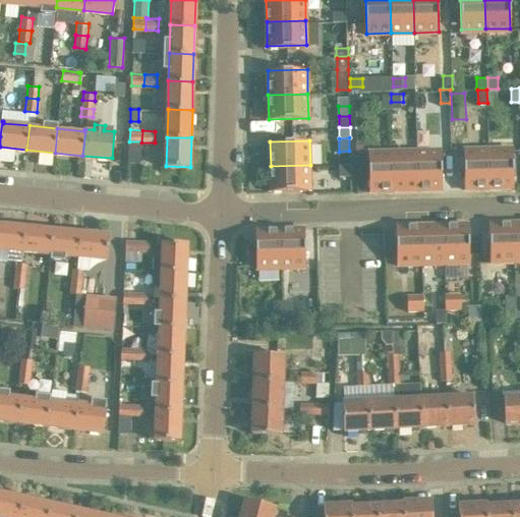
[(140,162),(141,141),(129,141),(128,161),(140,162)]
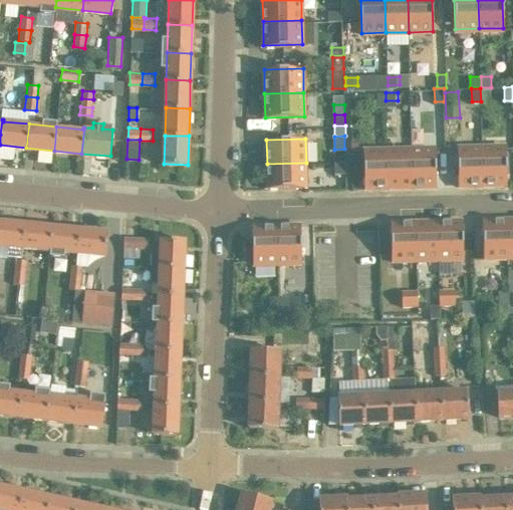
[(482,146),(483,184),(507,184),(506,145),(482,146)]
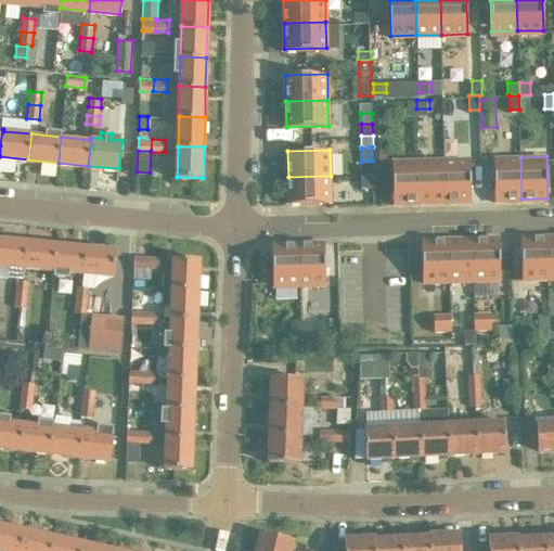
[(471,200),(469,157),(443,158),(445,201),(471,200)]
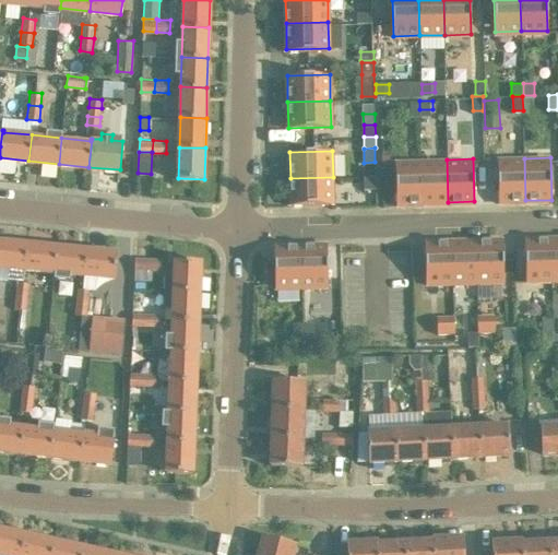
[(525,200),(524,158),(498,158),(499,201),(525,200)]
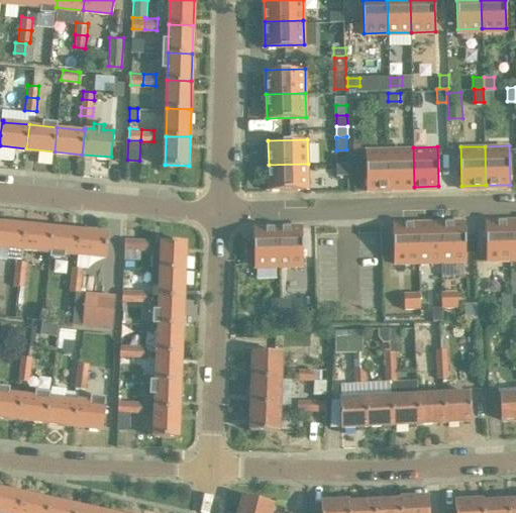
[(414,187),(413,147),(390,148),(391,188),(414,187)]
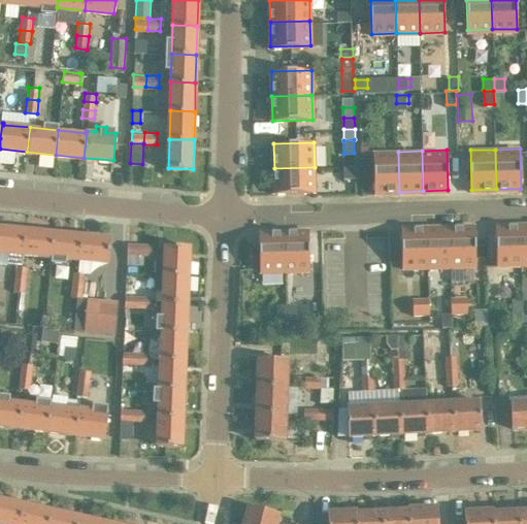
[(398,152),(373,153),(374,193),(399,192),(398,152)]
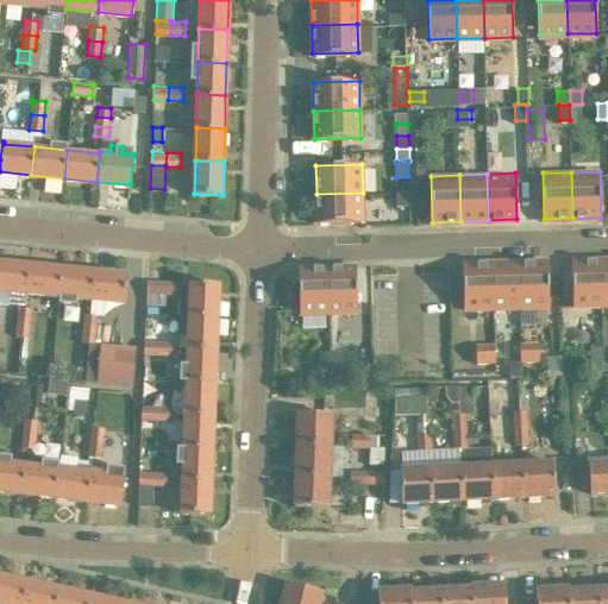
[(396,203),(411,203),(409,190),(396,190),(396,203)]
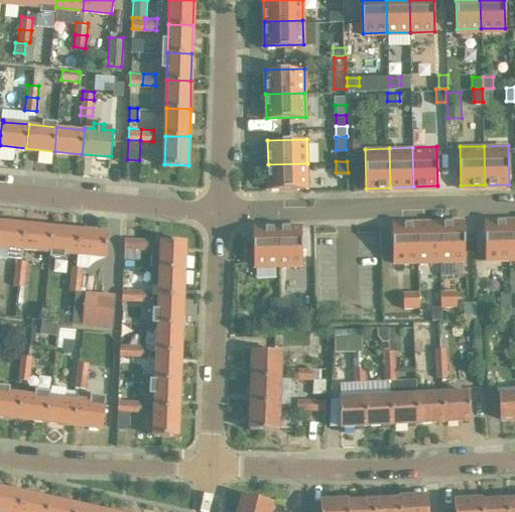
[(307,187),(307,163),(268,164),(268,188),(307,187)]
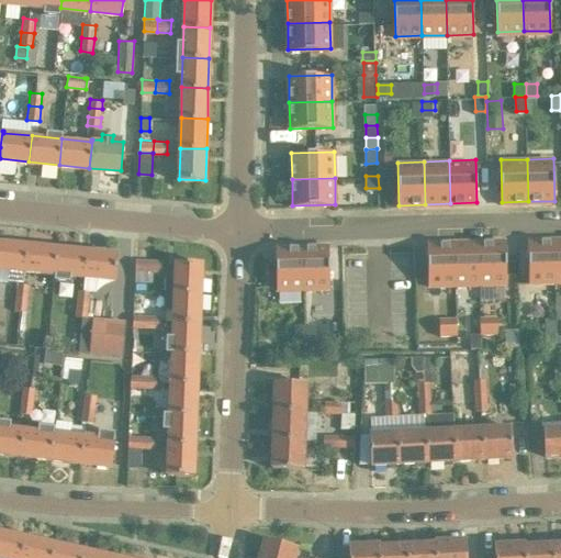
[(556,281),(554,238),(528,240),(529,281),(556,281)]
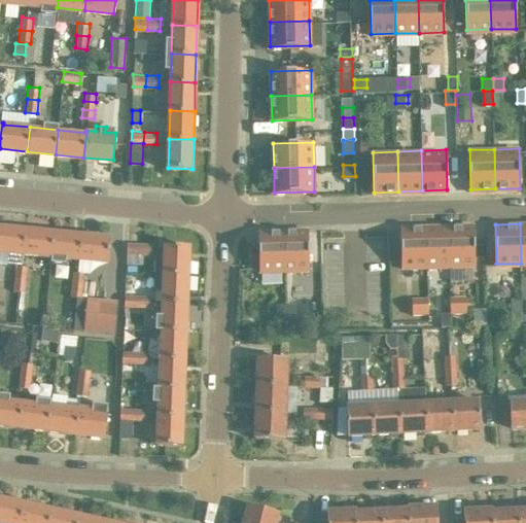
[(0,224),(0,250),(23,252),(26,228),(0,224)]
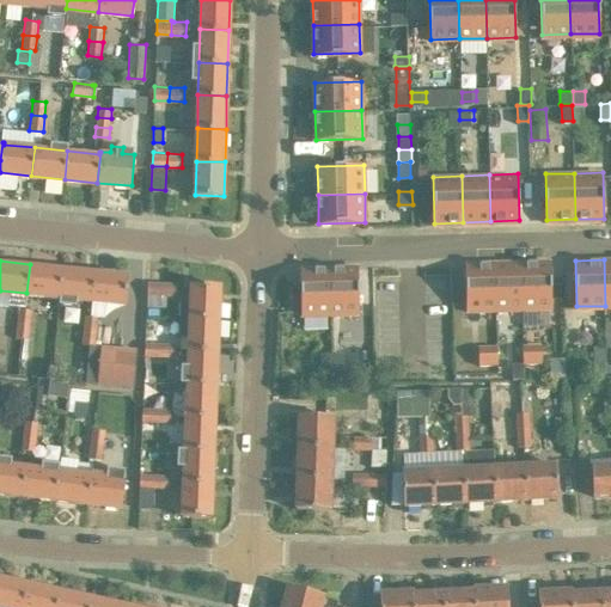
[(523,307),(521,261),(494,262),(495,308),(523,307)]
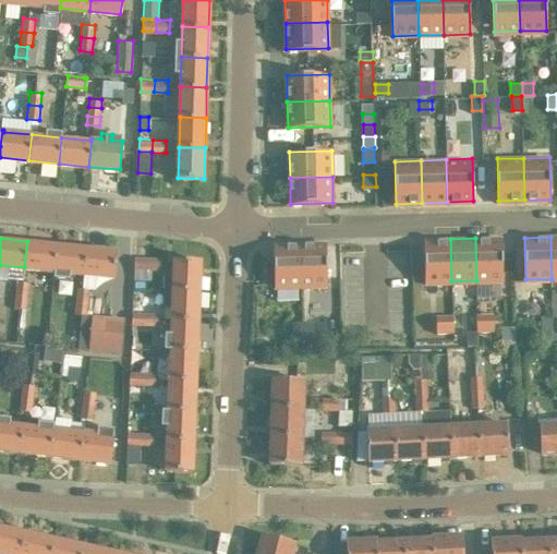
[(503,280),(501,238),(475,238),(476,280),(503,280)]
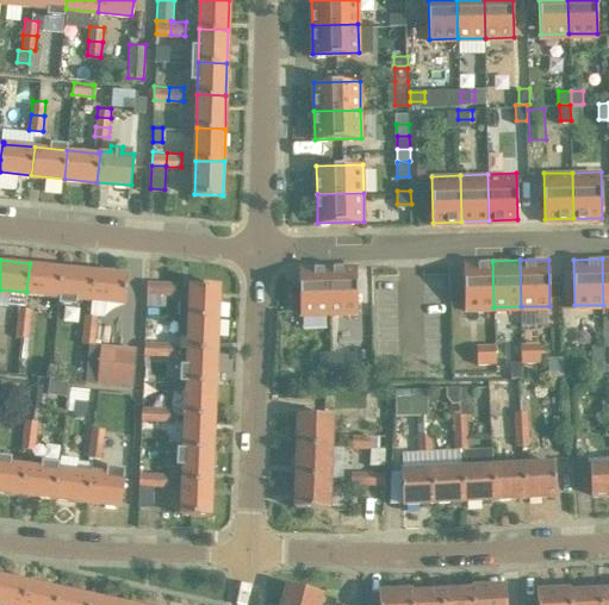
[(492,261),(464,262),(465,309),(493,307),(492,261)]
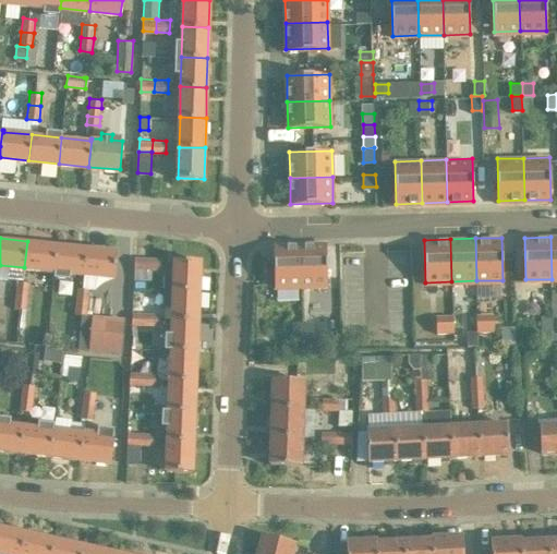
[(27,241),(24,267),(55,271),(57,244),(27,241)]
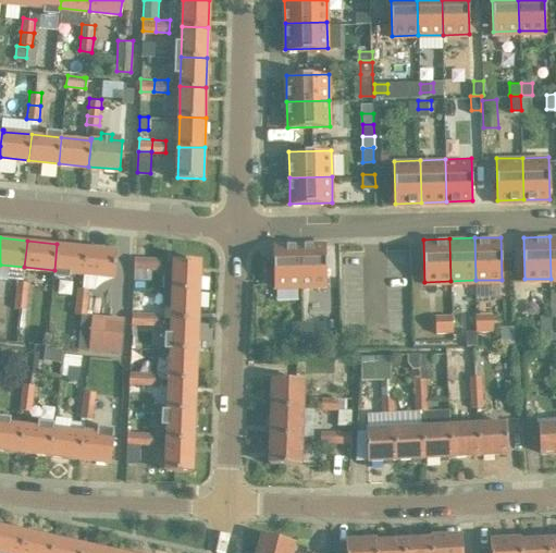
[(324,242),(298,243),(300,285),(326,284),(324,242)]
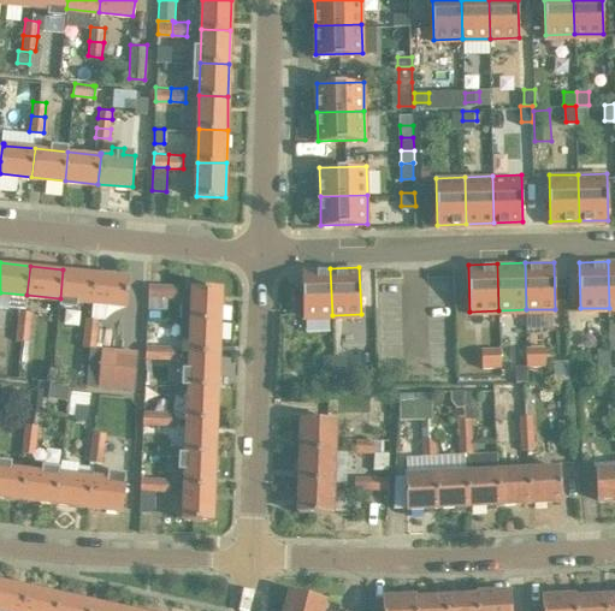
[(330,268),(301,268),(303,315),(332,315),(330,268)]
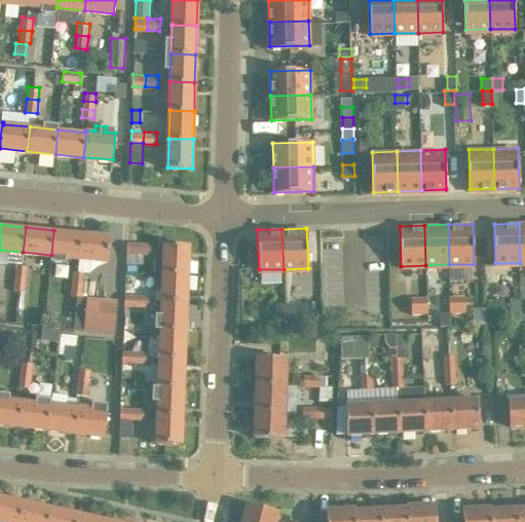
[(53,230),(51,255),(79,258),(82,233),(53,230)]
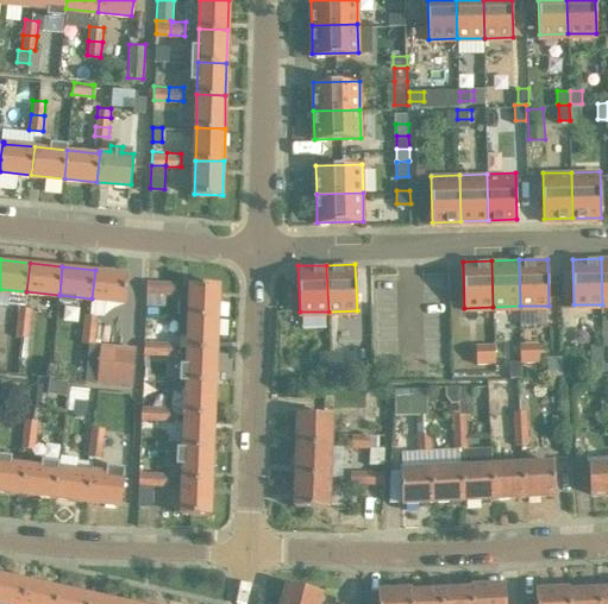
[(95,270),(92,299),(126,302),(129,274),(95,270)]
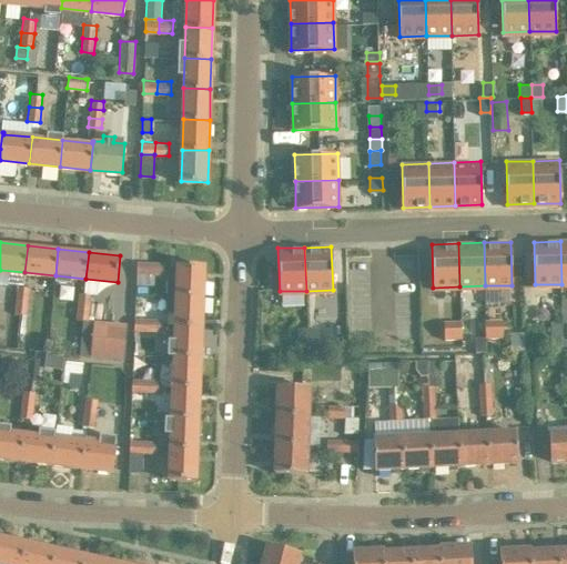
[(154,283),(154,273),(163,274),(164,261),(137,260),(137,273),(137,283),(154,283)]
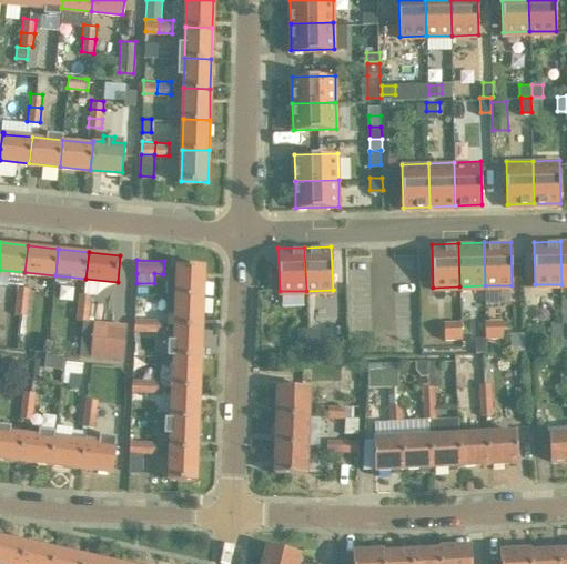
[(166,293),(203,295),(204,263),(178,262),(176,277),(166,275),(166,293)]
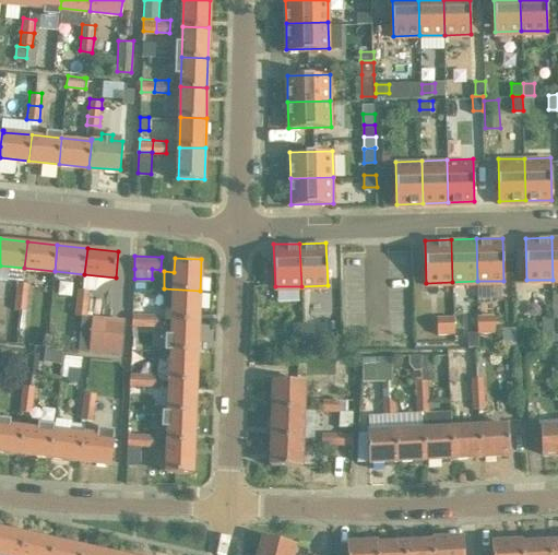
[(28,296),(30,282),(18,281),(15,294),(28,296)]
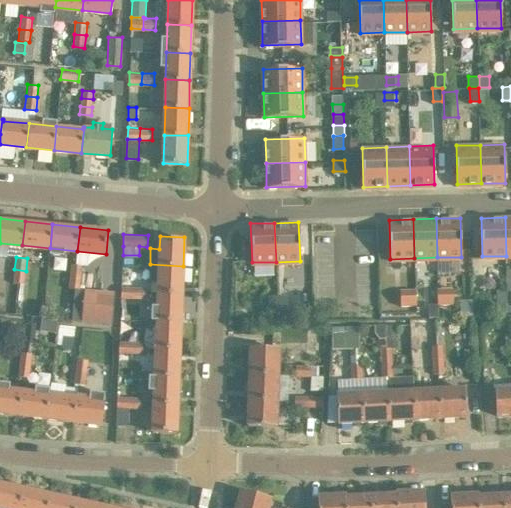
[(81,276),(82,264),(71,263),(69,275),(81,276)]
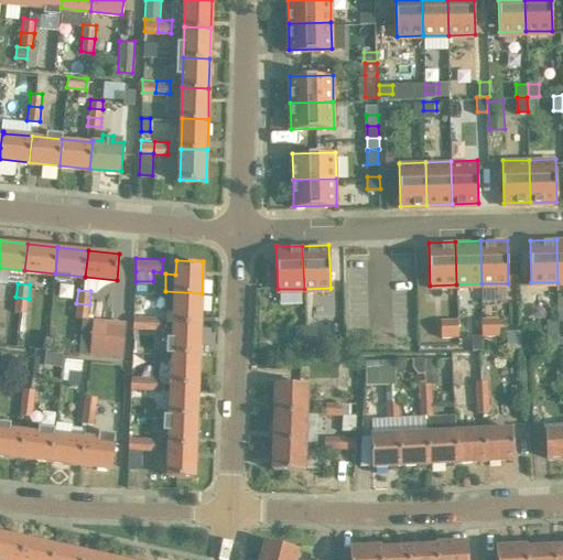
[(202,293),(165,291),(164,309),(174,309),(174,322),(201,323),(202,293)]
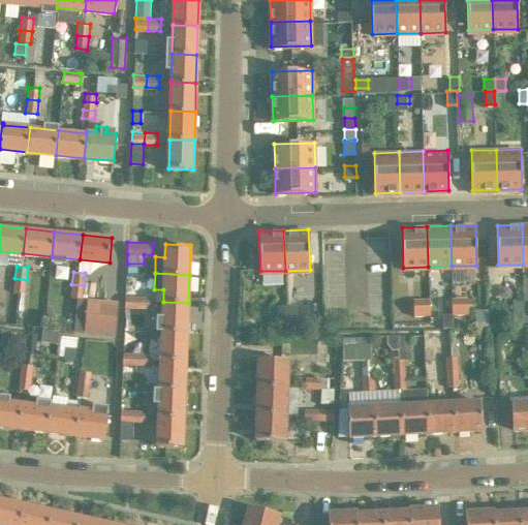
[(25,292),(27,280),(14,278),(13,291),(25,292)]
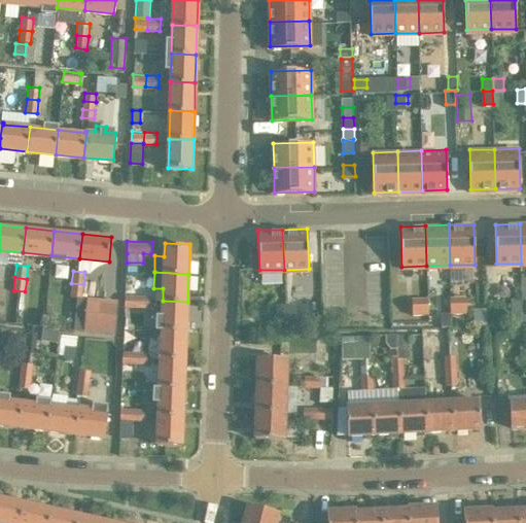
[(81,297),(83,284),(71,283),(70,295),(81,297)]
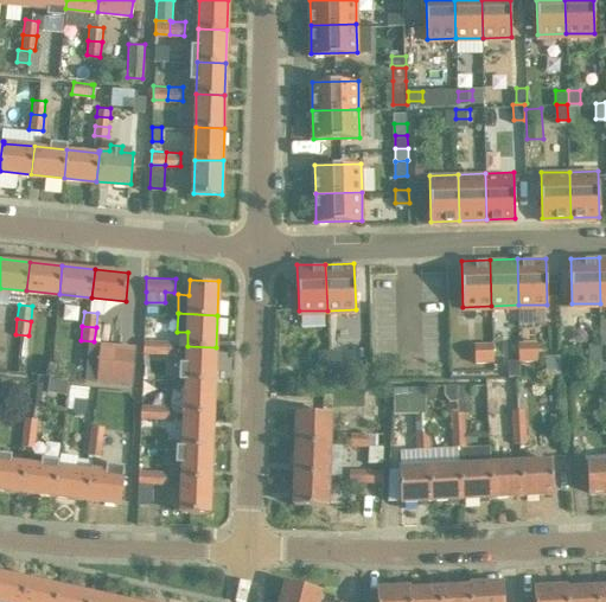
[(158,352),(159,338),(144,338),(144,351),(158,352)]
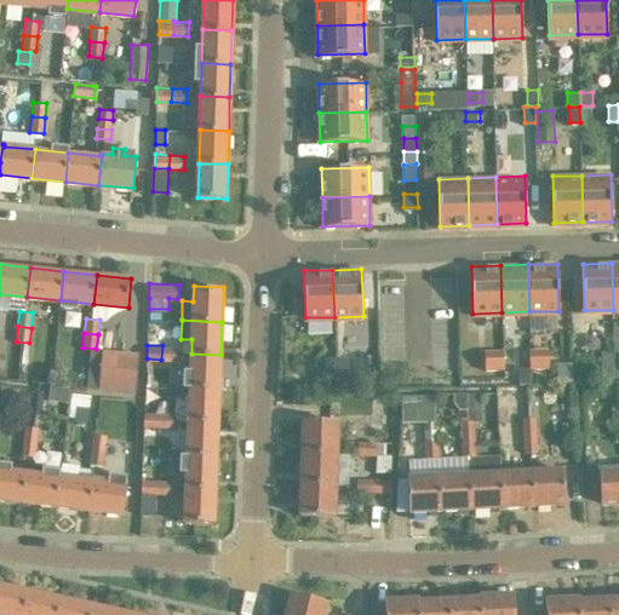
[(176,361),(177,346),(162,345),(161,360),(176,361)]
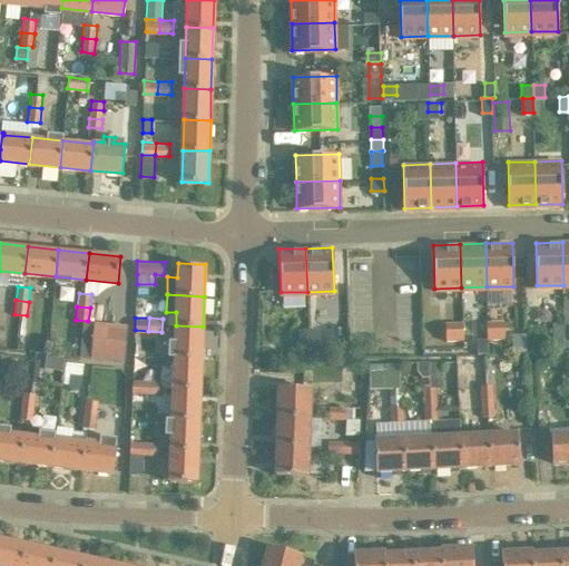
[(486,320),(487,338),(504,338),(504,319),(486,320)]
